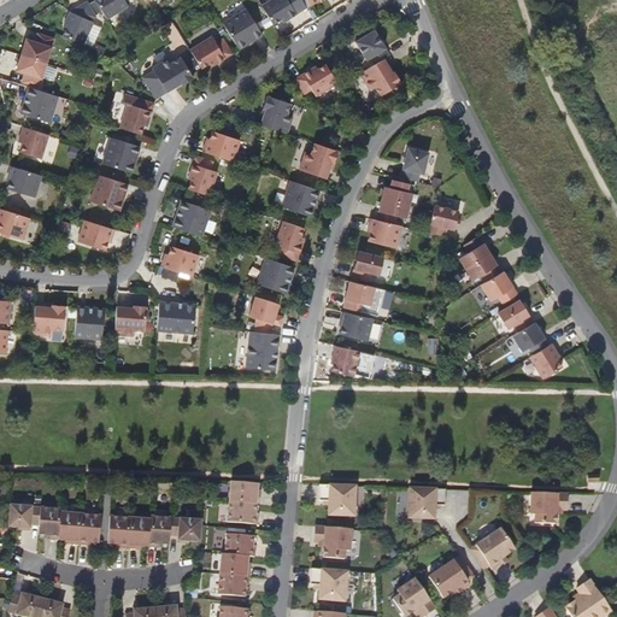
[(97,0),(95,1),(107,19),(128,6),(124,0),(97,0)]
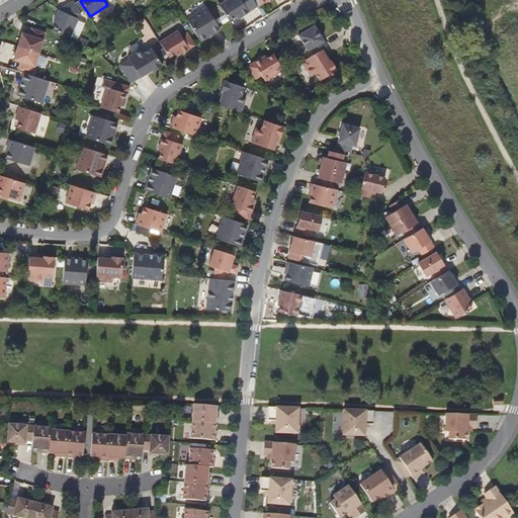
[(228,0),(220,5),(229,21),(236,17),(237,19),(255,9),(251,2),(249,0),(228,0)]
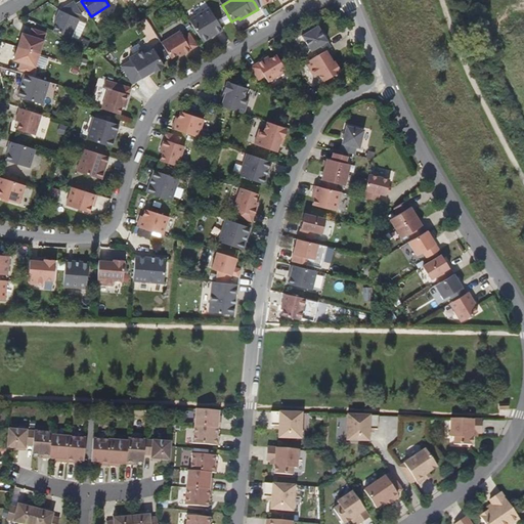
[(57,24),(53,32),(70,39),(79,19),(75,18),(82,14),(74,2),(59,10),(54,23),(57,24)]
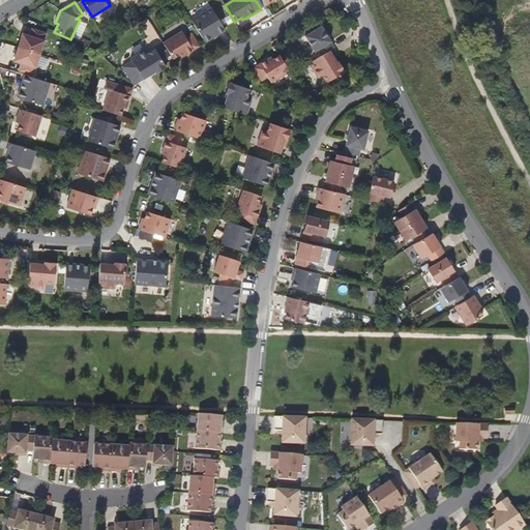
[(211,8),(190,20),(205,42),(225,30),(211,8)]
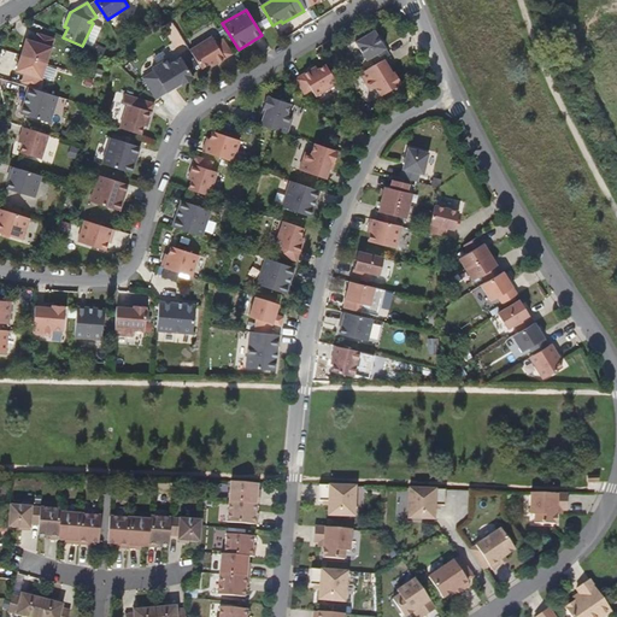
[(383,59),(389,57),(374,31),(354,42),(365,60),(370,58),(375,65),(383,59)]
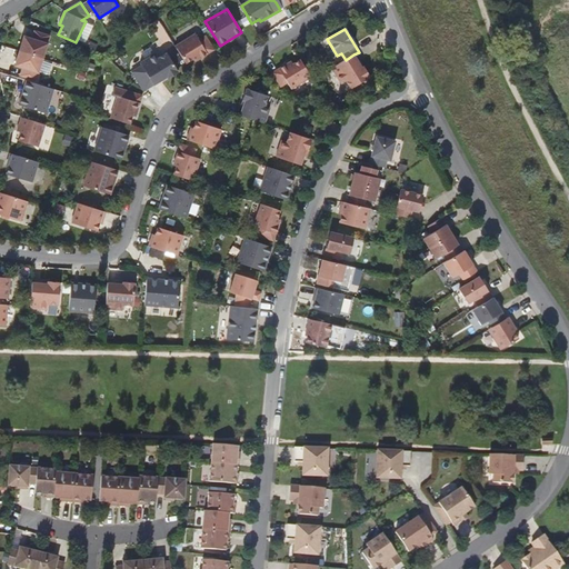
[(30,39),(21,68),(29,70),(27,78),(41,82),(56,39),(40,35),(38,41),(30,39)]
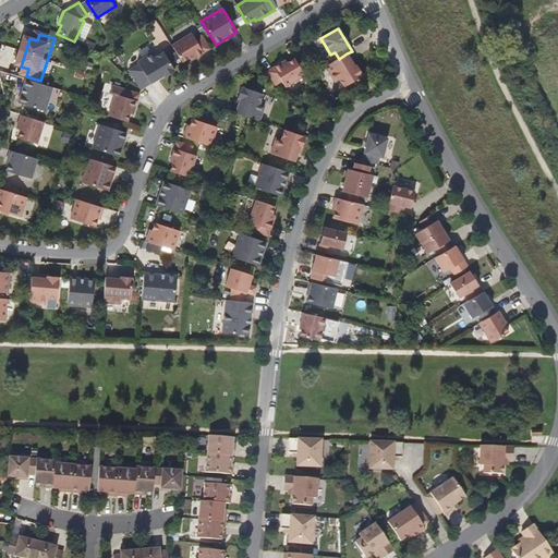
[(171,46),(182,62),(190,58),(191,61),(209,49),(205,41),(202,35),(195,39),(191,34),(171,46)]
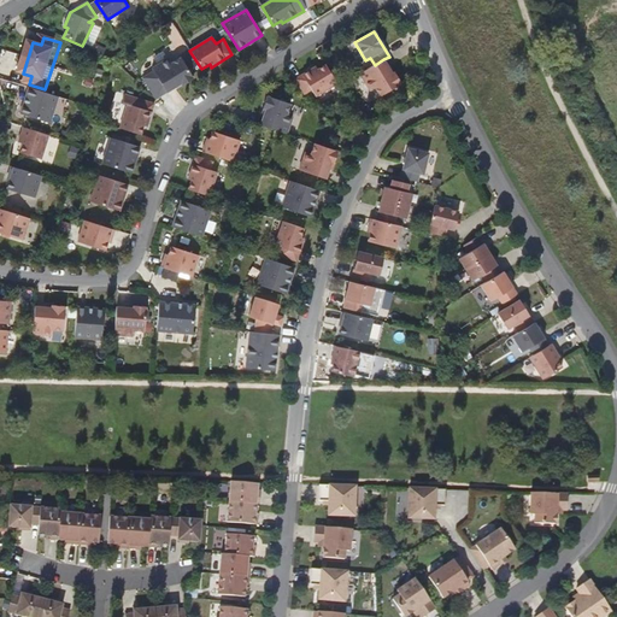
[(181,86),(193,78),(180,58),(170,64),(168,58),(151,68),(165,93),(180,83),(181,86)]
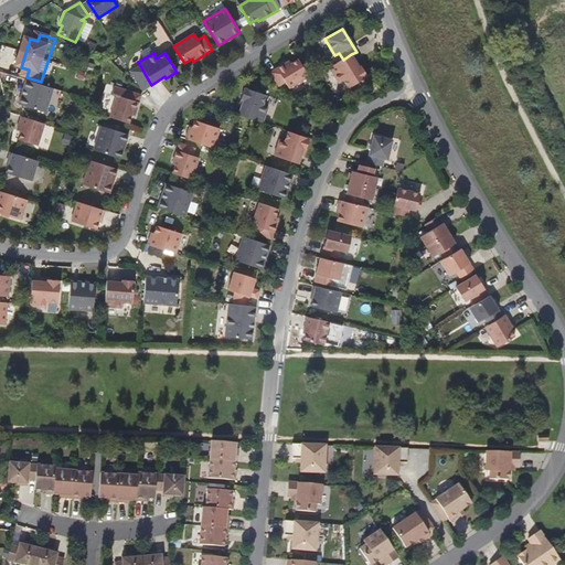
[(343,60),(329,68),(339,83),(343,80),(349,88),(368,76),(361,66),(359,67),(351,54),(343,60)]
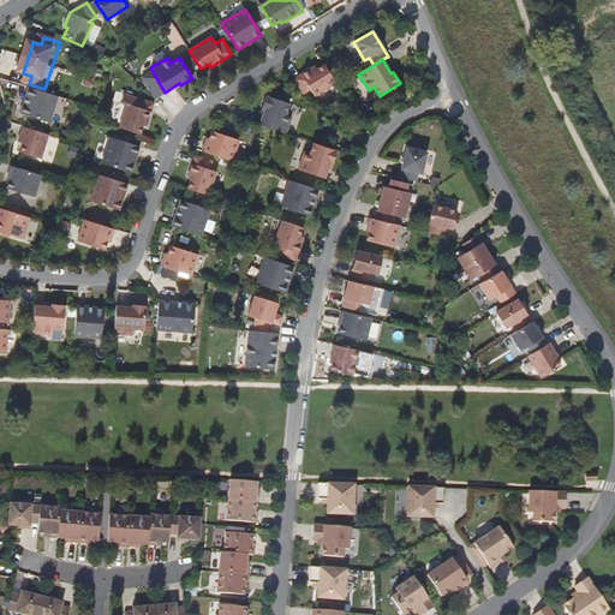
[(338,87),(324,65),(316,70),(315,66),(294,79),(304,94),(311,90),(320,103),(340,90),(338,87)]
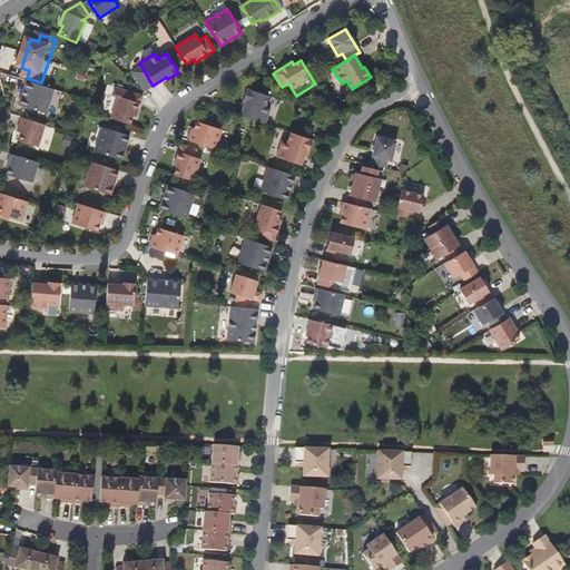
[(46,114),(53,89),(26,81),(18,105),(46,114)]
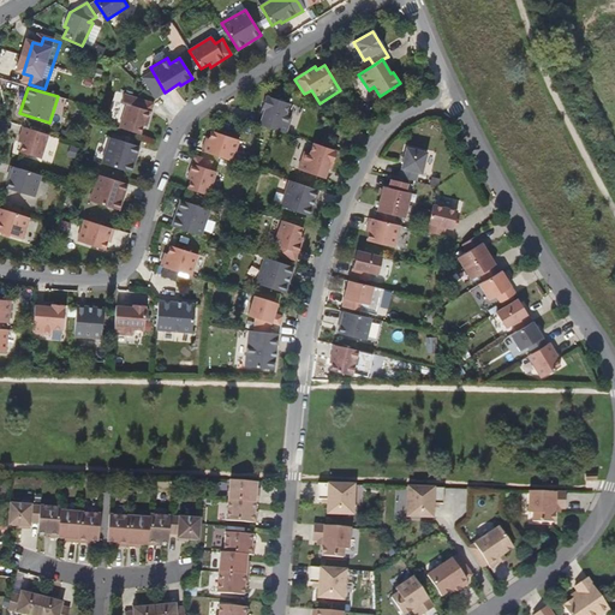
[(154,103),(125,94),(121,103),(127,105),(119,127),(141,135),(143,125),(147,126),(154,103)]
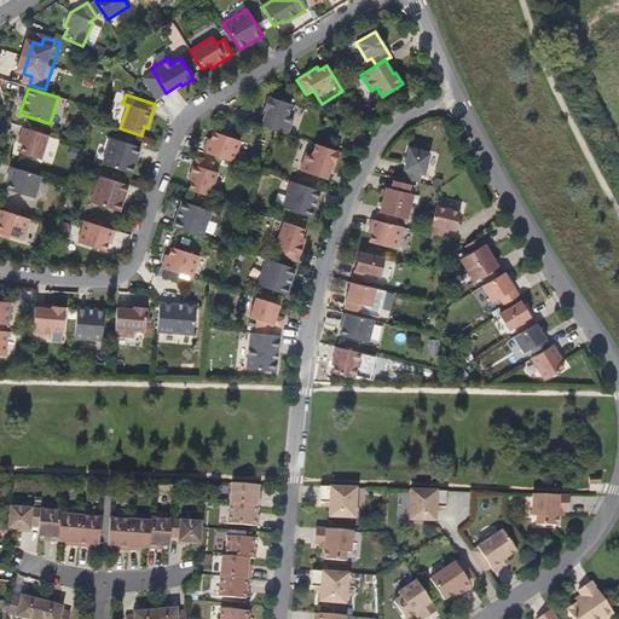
[(287,134),(288,134),(294,116),(288,115),(291,104),(267,97),(264,109),(266,110),(261,126),(279,131),(287,134)]
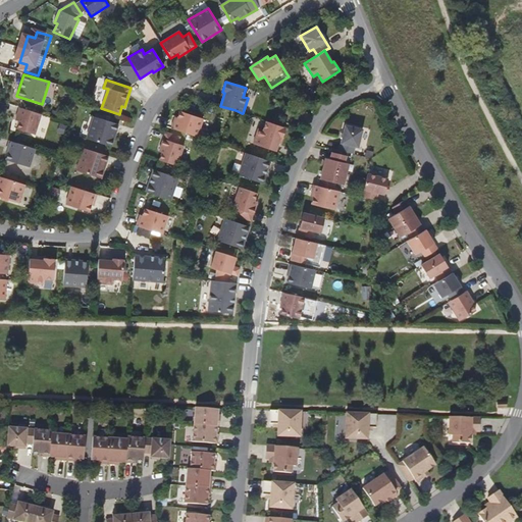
[(35,135),(41,114),(19,108),(15,120),(19,121),(17,129),(35,135)]
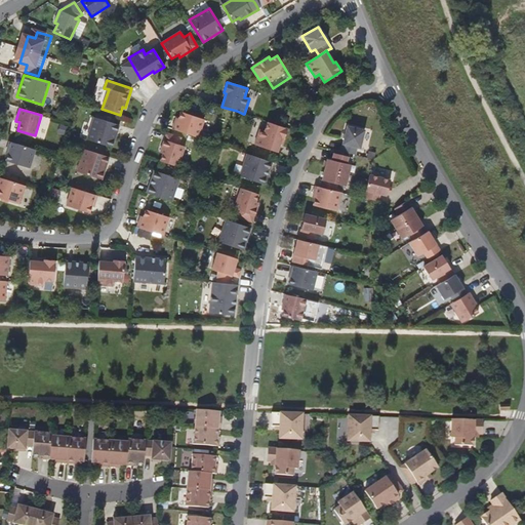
[(175,122),(173,129),(198,138),(204,120),(182,112),(178,123),(175,122)]
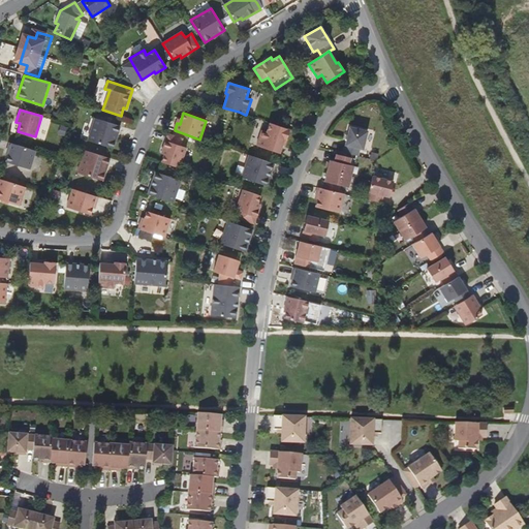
[(308,124),(313,116),(308,113),(304,121),(308,124)]
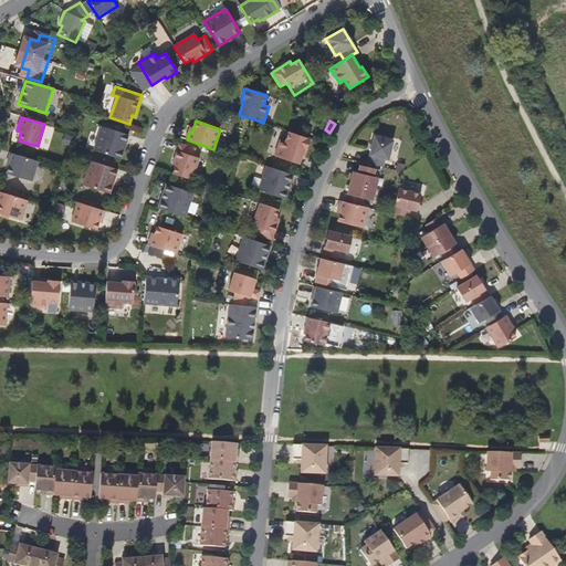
[(121,159),(128,134),(101,126),(93,150),(121,159)]
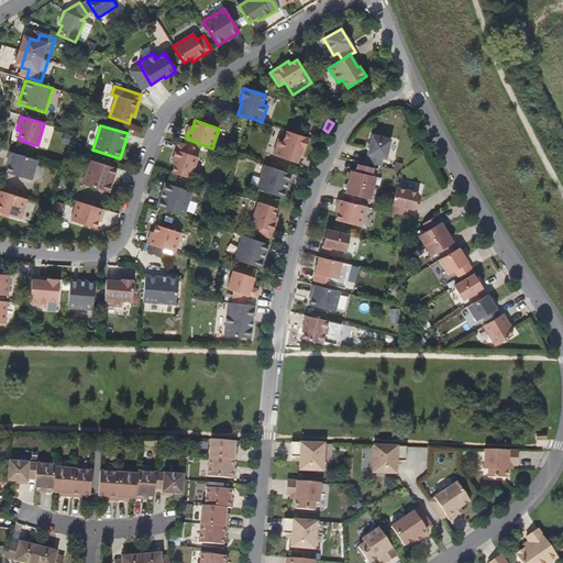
[(305,150),(309,139),(287,131),(284,141),(278,139),(273,155),(298,164),(302,148),(305,150)]
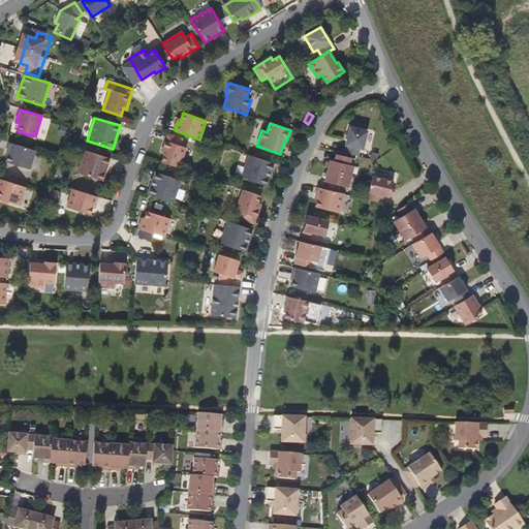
[(350,127),(344,153),(358,156),(360,148),(363,149),(367,131),(350,127)]
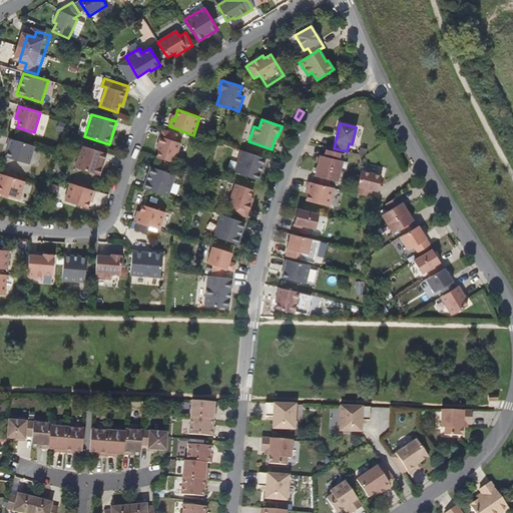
[(157,158),(174,163),(180,144),(174,141),(176,135),(163,130),(157,149),(160,150),(157,158)]
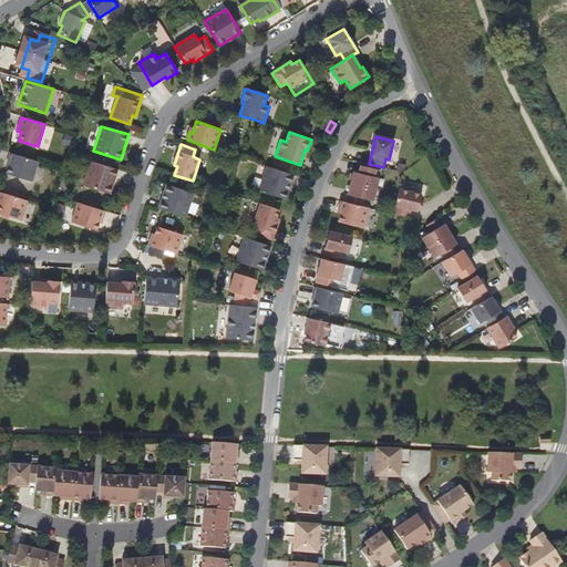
[(38,162),(10,153),(7,162),(10,162),(6,174),(32,182),(38,162)]
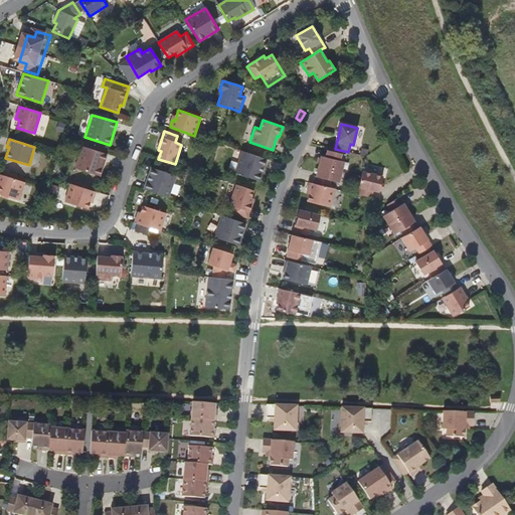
[(82,147),(75,169),(101,176),(107,154),(82,147)]
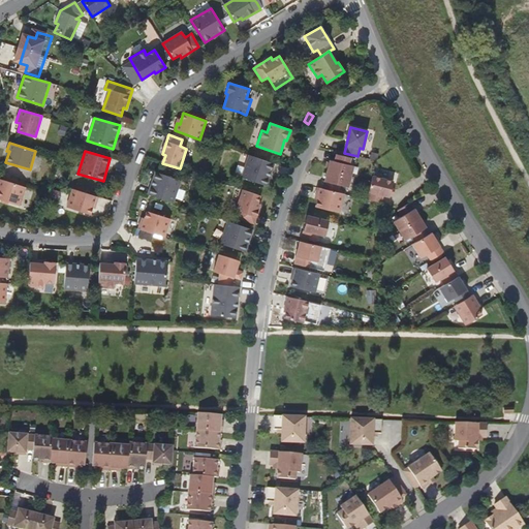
[(331,160),(323,189),(330,190),(345,194),(346,194),(353,166),(348,164),(350,158),(337,154),(335,161),(331,160)]
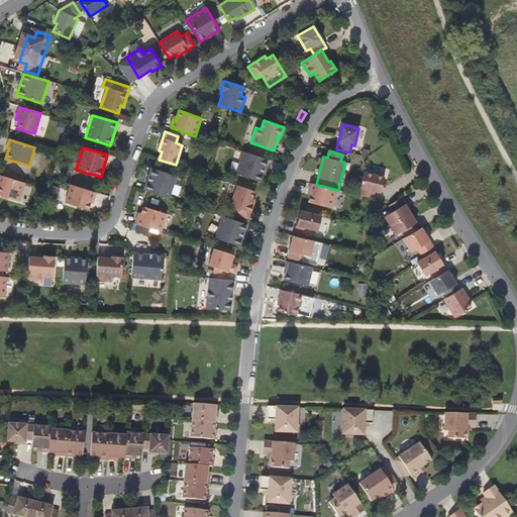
[(268,161),(243,152),(236,174),(261,182),(268,161)]
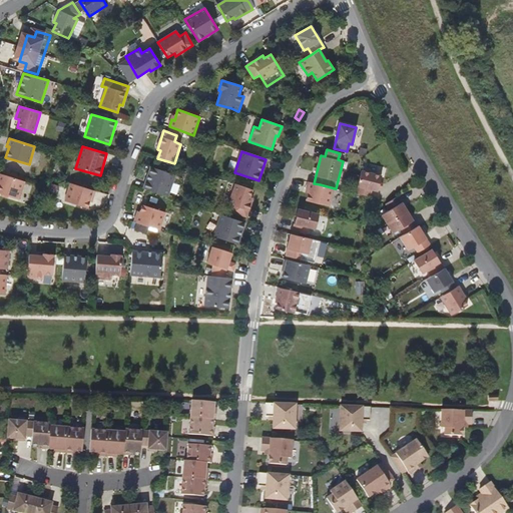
[(143,188),(168,197),(175,175),(150,167),(143,188)]
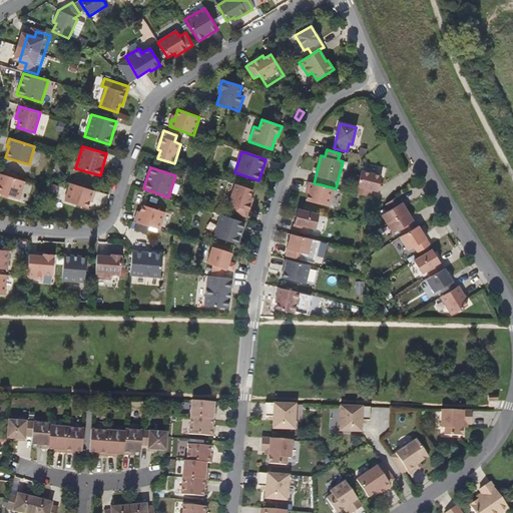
[(382,176),(361,170),(360,175),(356,193),(370,197),(372,190),(378,191),(382,176)]
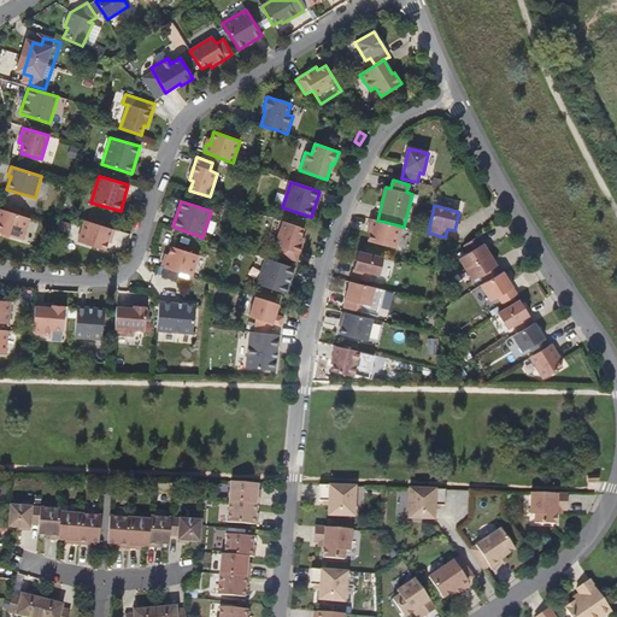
[(0,233),(23,240),(30,218),(0,209),(0,233)]
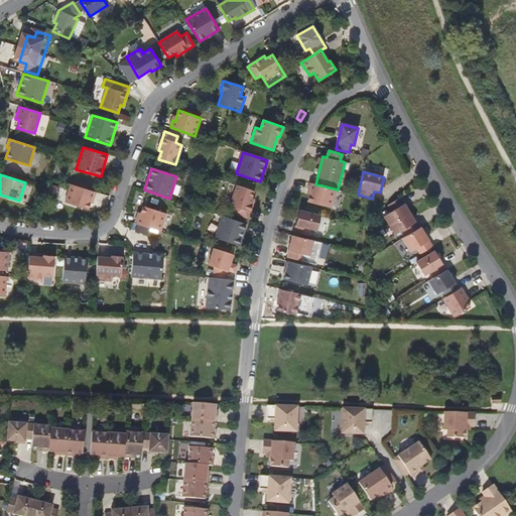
[(332,208),(337,189),(321,185),(315,184),(310,183),(308,190),(310,190),(308,202),(332,208)]
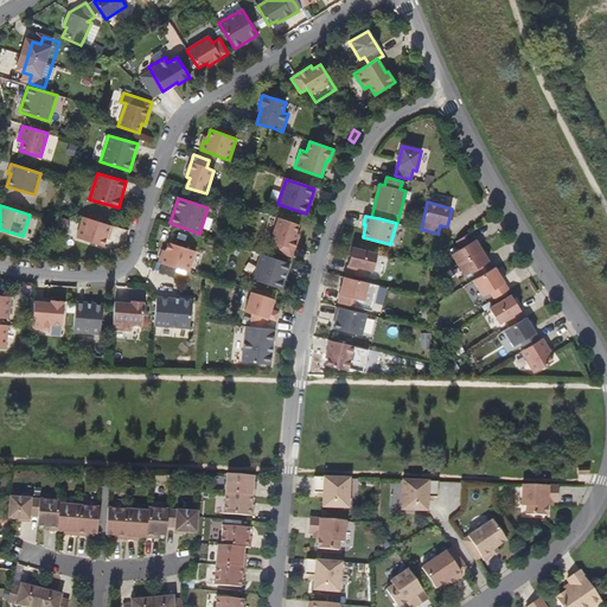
[(83,217),(76,238),(103,247),(107,235),(110,235),(113,227),(83,217)]
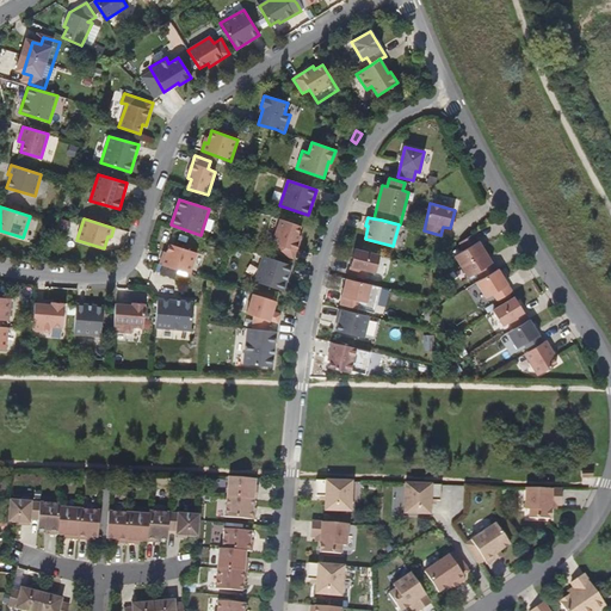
[(301,227),(282,220),(273,244),(281,246),(278,254),(294,259),(301,236),(297,235),(301,227)]
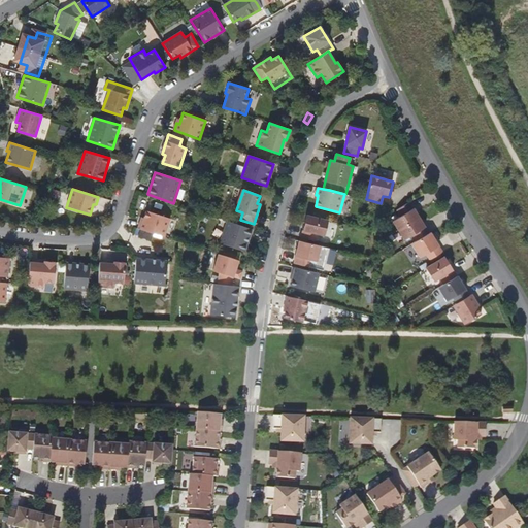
[(411,235),(416,241),(428,234),(409,202),(397,210),(400,217),(392,221),(403,240),(411,235)]
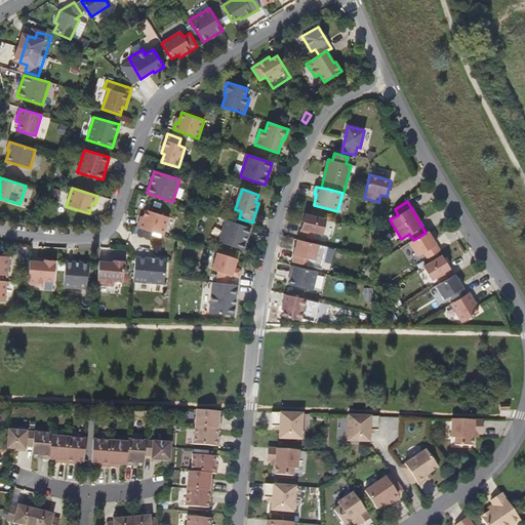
[(139,220),(137,228),(163,236),(169,217),(146,210),(143,220),(139,220)]
